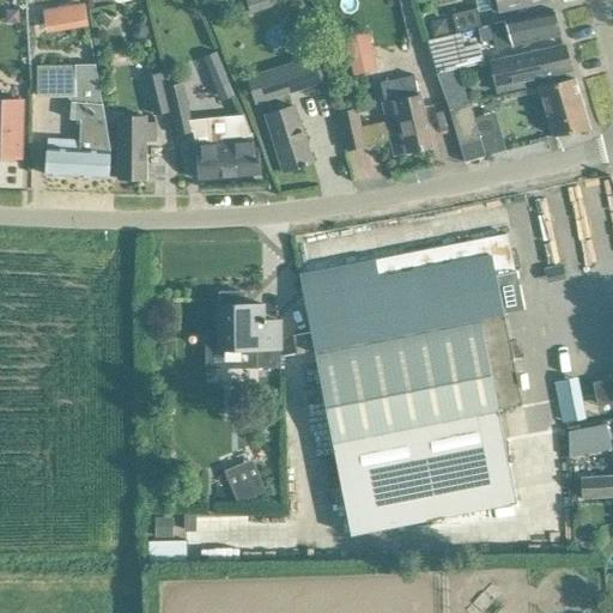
[(28,0),(28,14),(42,14),(42,0),(28,0)]
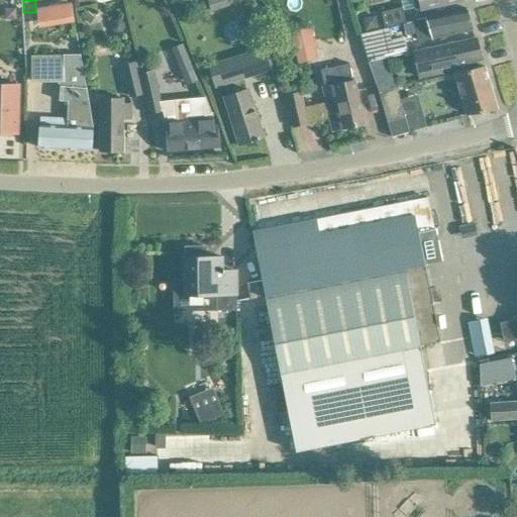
[(207,0),(211,11),(234,4),(232,0),(207,0)]
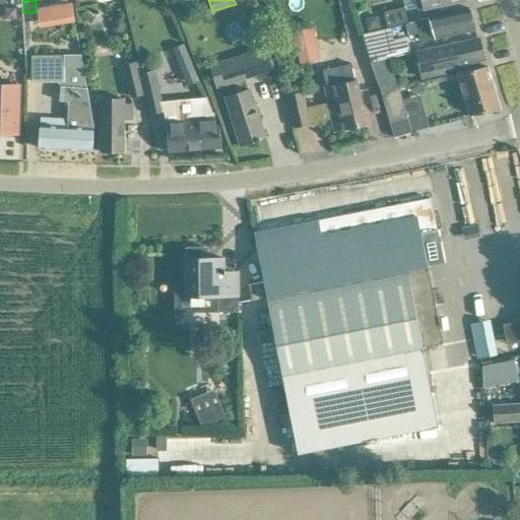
[(465,0),(413,0),(416,10),(446,4),(465,0)]
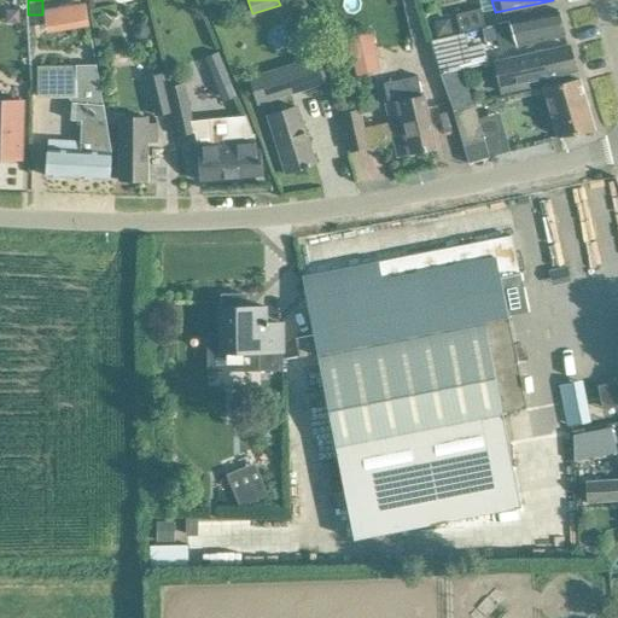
[(86,5),(76,6),(80,29),(89,28),(86,5)]
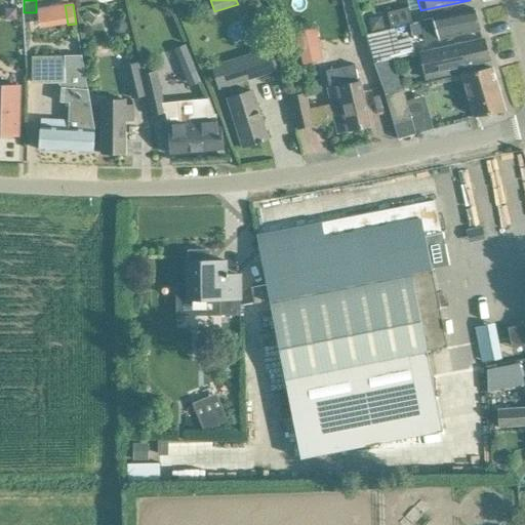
[(408,7),(388,12),(391,27),(411,23),(408,7)]
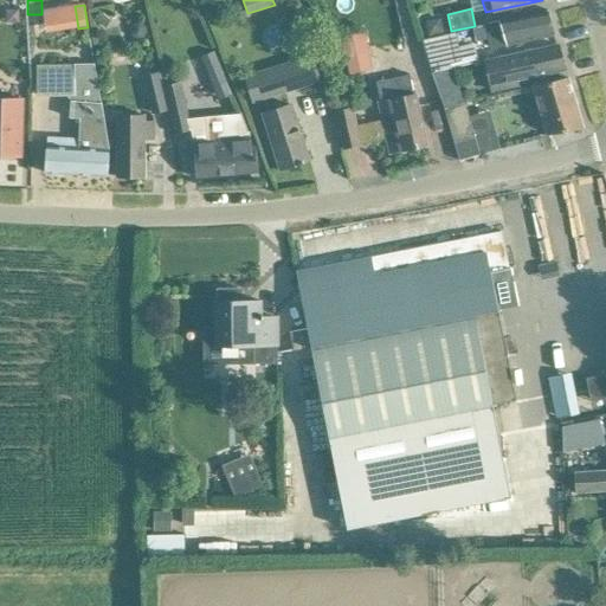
[(555,34),(548,11),(523,15),(485,23),(490,37),(503,34),(507,45),(555,34)]
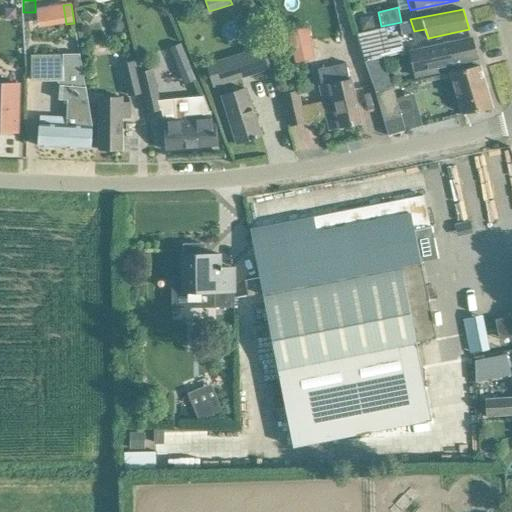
[(84,10),(79,16),(88,21),(92,15),(84,10)]
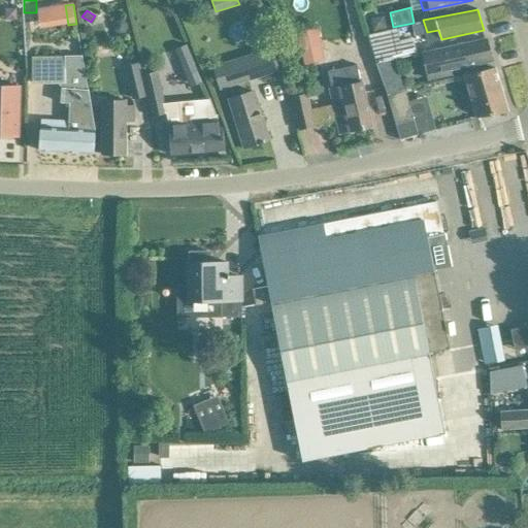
[(116,22),(113,26),(114,32),(121,34),(125,32),(127,28),(126,23),(122,20),(116,22)]
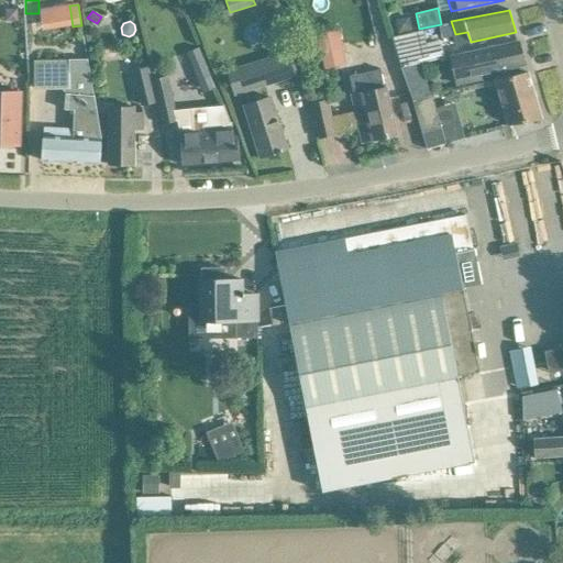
[(342,48),(338,31),(316,36),(320,54),(342,48)]
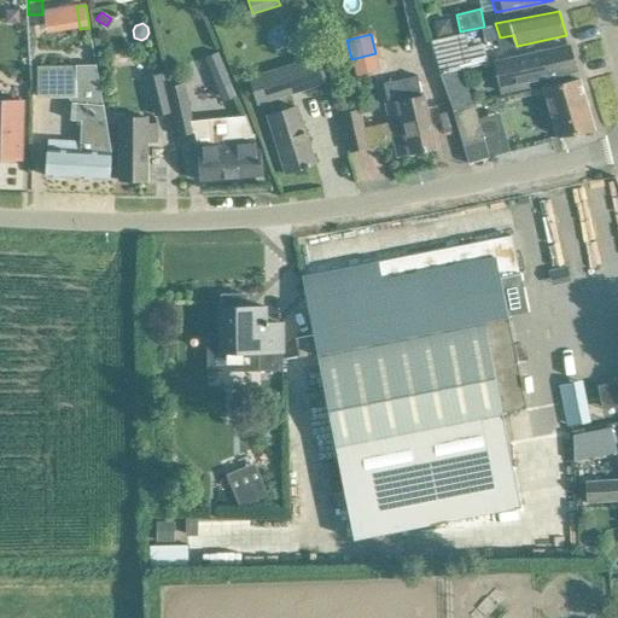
[(500,44),(464,52),(456,54),(458,59),(438,64),(441,73),(459,68),(460,70),(465,69),(503,58),(500,44)]
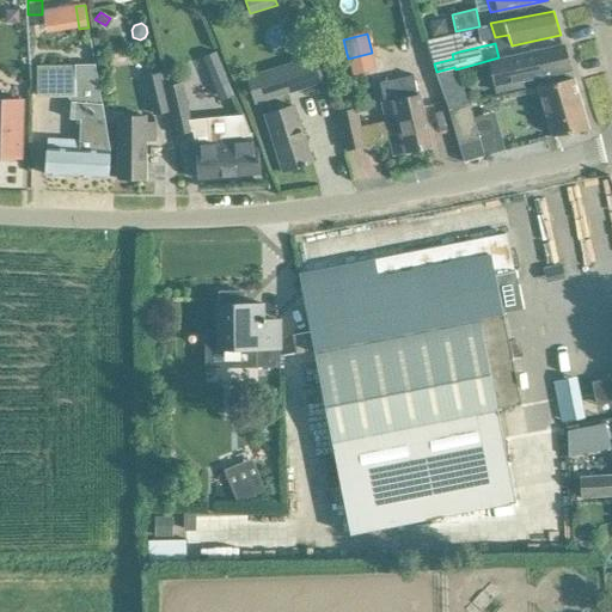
[(570,68),(563,46),(489,61),(499,97),(516,92),(514,81),(570,68)]
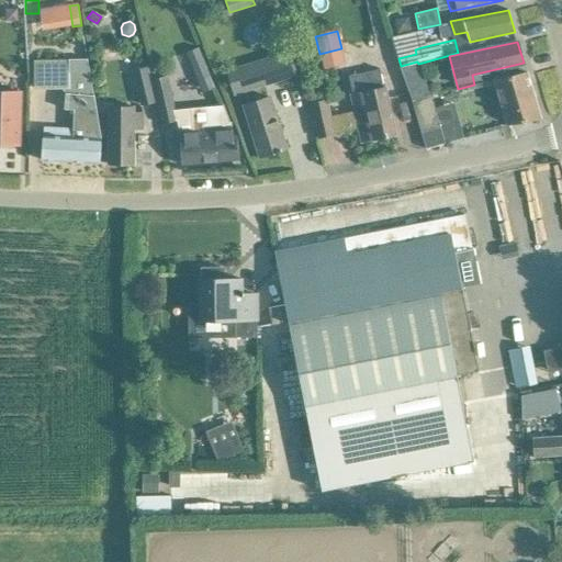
[(216,89),(199,47),(187,53),(204,93),(216,89)]
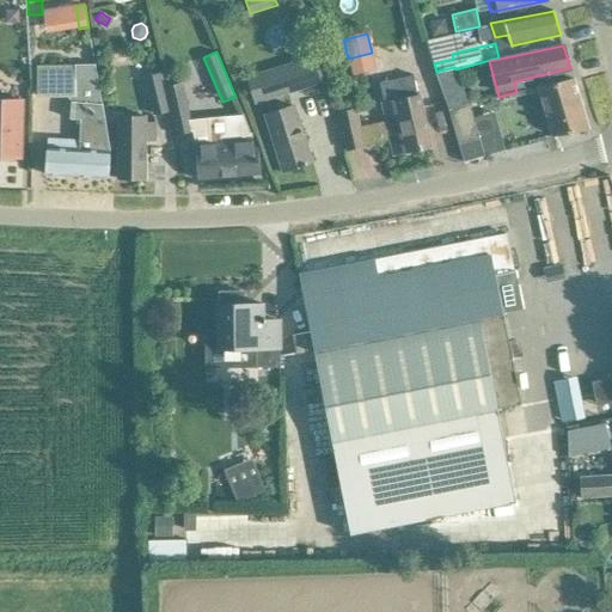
[(317,55),(259,73),(268,101),(325,83),(317,55)]
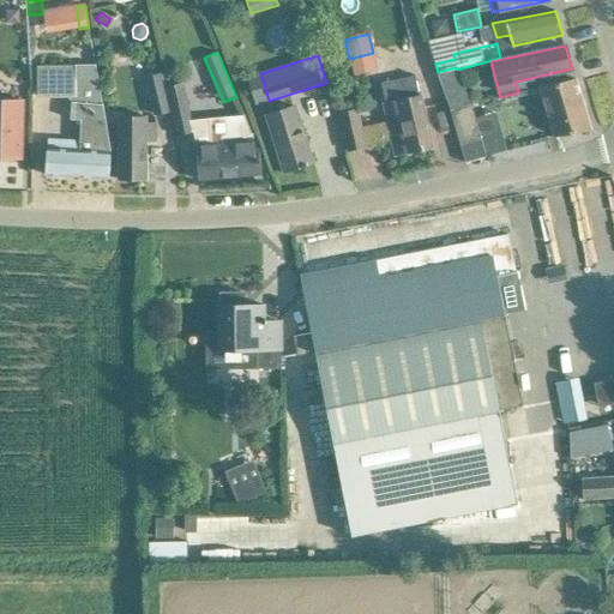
[(92,65),(37,66),(37,97),(71,97),(71,119),(80,120),(79,143),(48,142),(46,175),(108,179),(109,155),(92,65)]
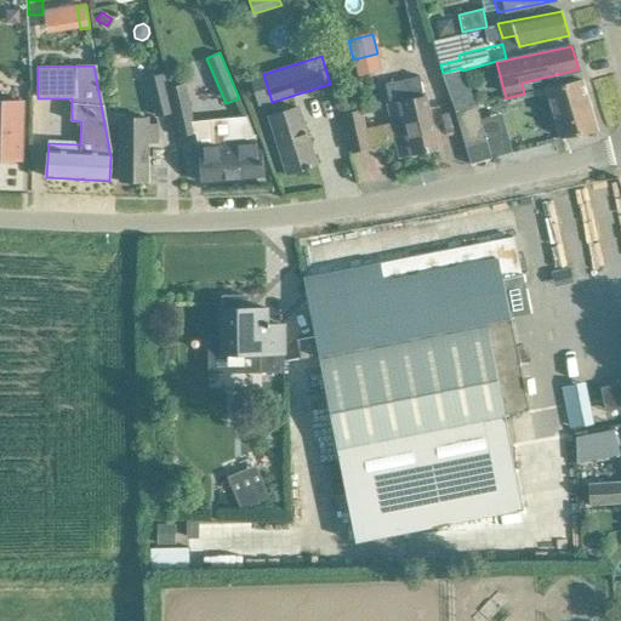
[(446,75),(450,92),(471,87),(467,70),(446,75)]
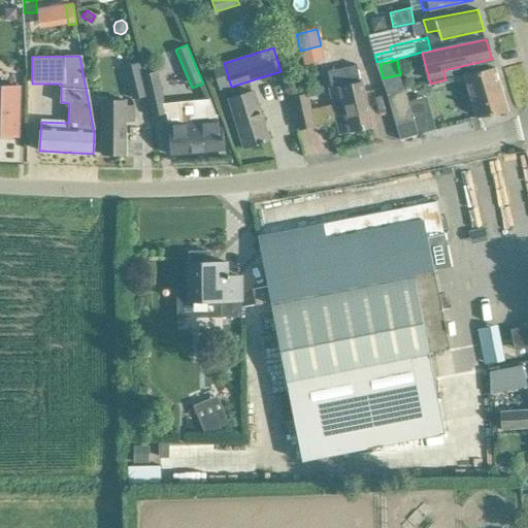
[(145,96),(137,63),(124,66),(132,99),(145,96)]
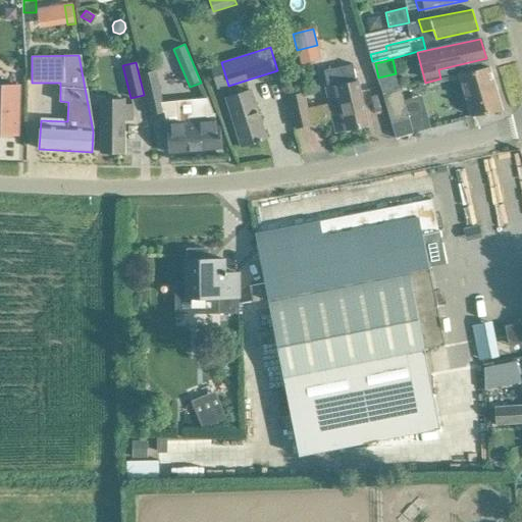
[(368,125),(358,81),(356,81),(353,64),(323,70),(327,88),(325,88),(329,105),(307,110),(310,125),(332,119),(335,133),(368,125)]
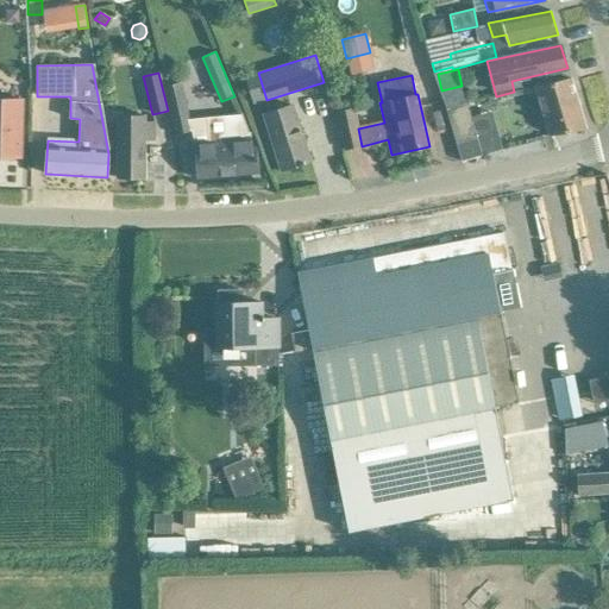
[(585,127),(571,79),(535,87),(550,135),(585,127)]
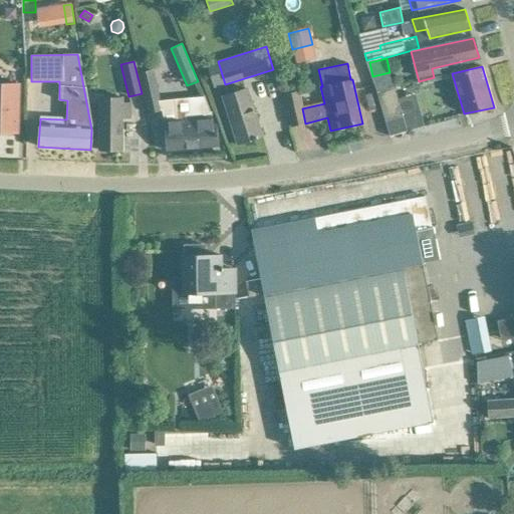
[(162,110),(153,69),(139,72),(148,113),(162,110)]
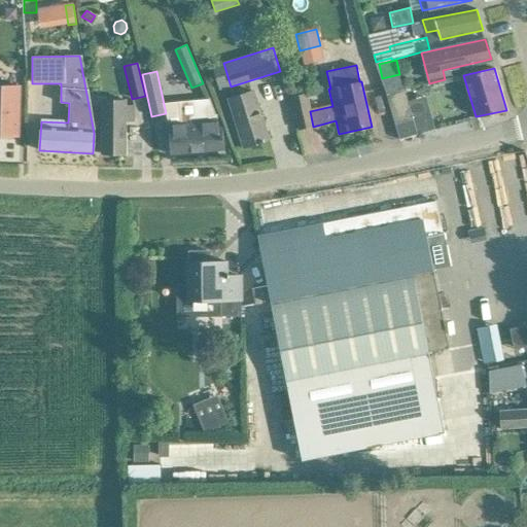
[(0,85),(0,135),(19,136),(20,86),(0,85)]
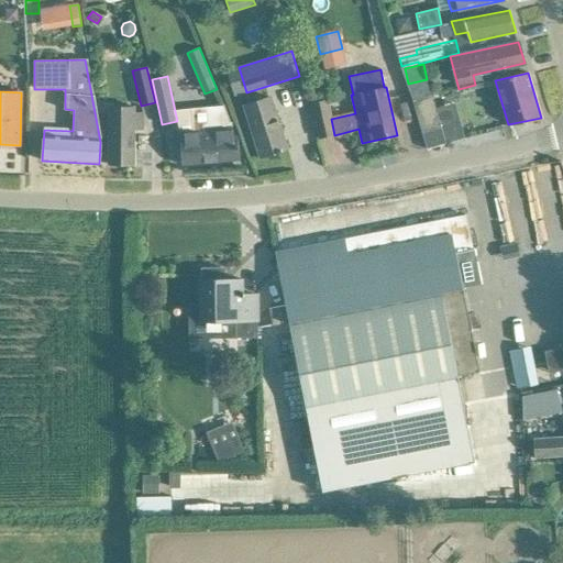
[(421,132),(440,127),(430,96),(411,101),(421,132)]
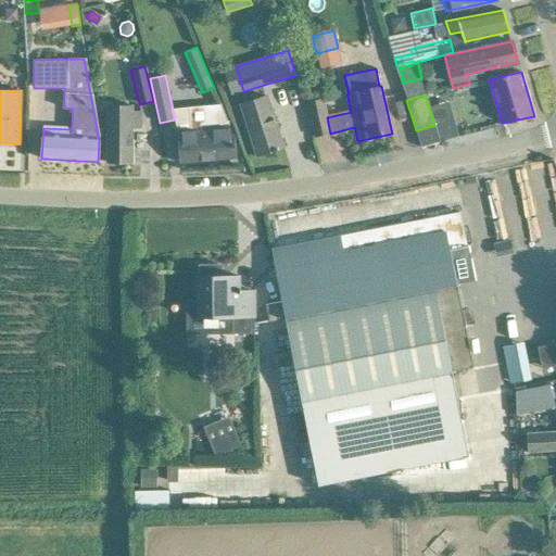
[(283,147),(277,126),(267,96),(241,104),(256,155),(283,147)]
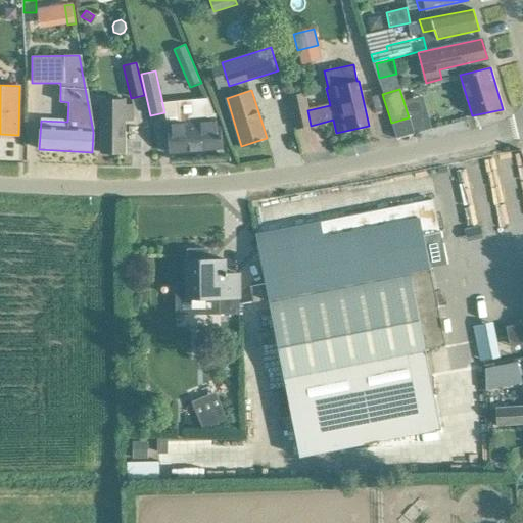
[(311,126),(307,110),(303,93),(289,96),(296,129),(311,126)]
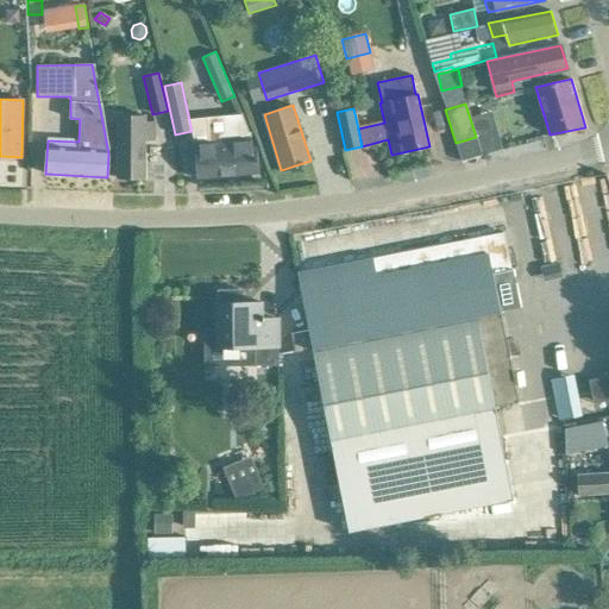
[(209,143),(195,144),(198,177),(258,173),(256,146),(252,148),(251,132),(250,132),(243,114),(207,118),(209,143)]
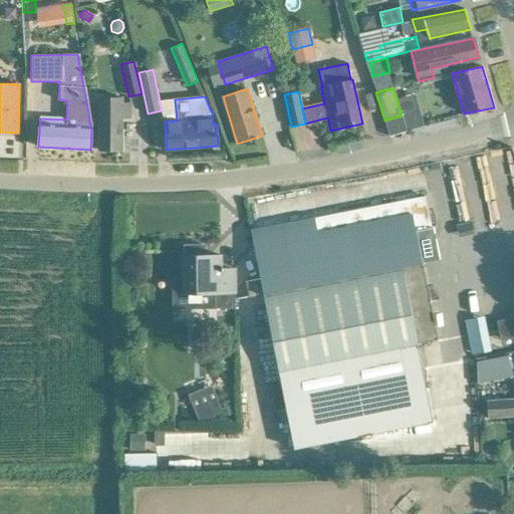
[(131,117),(132,103),(122,103),(122,98),(99,97),(99,130),(99,150),(122,151),(122,117),(131,117)]
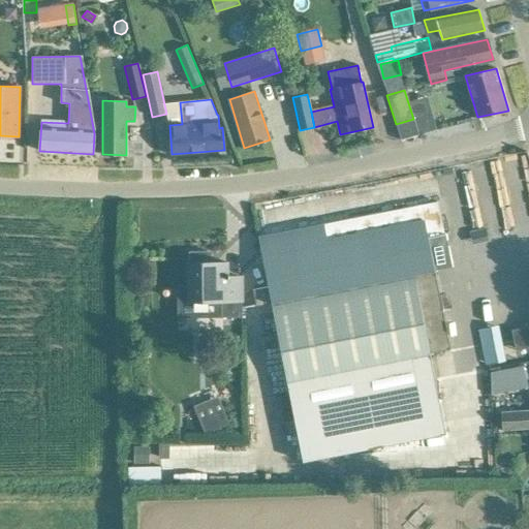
[(258,237),(269,286),(272,303),(287,381),(294,422),(437,394),(430,353),(449,349),(428,239),(444,235),(438,201),(259,237),(259,236),(258,237)]
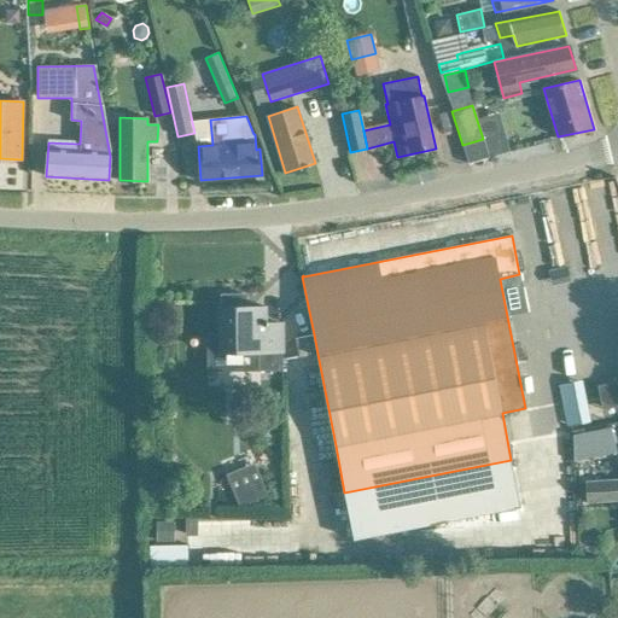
[(221,295),(221,319),(222,353),(258,351),(260,371),(283,371),(283,324),(267,325),(267,320),(266,320),(266,307),(243,307),(243,295),(221,295)]
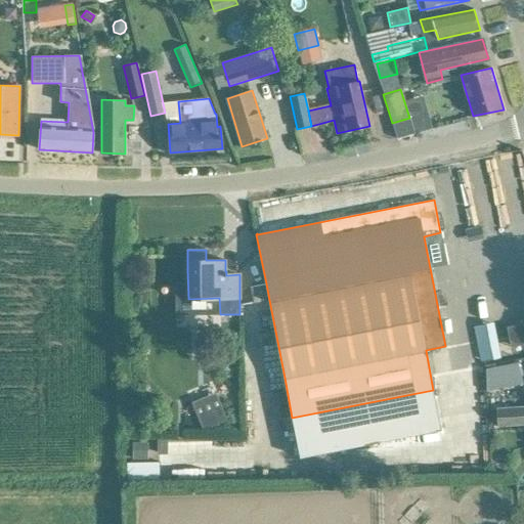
[(254,303),(269,300),(266,284),(251,287),(254,303)]
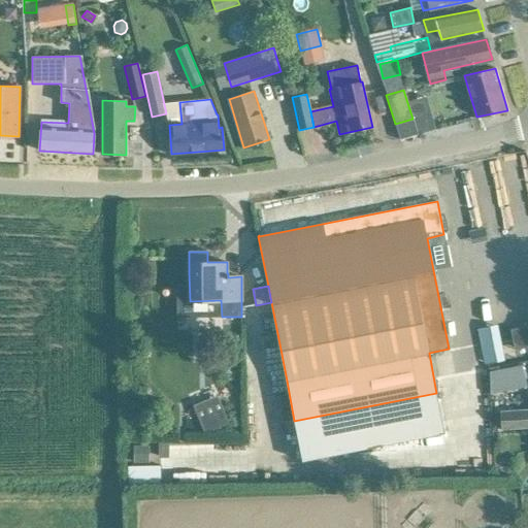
[(480,360),(503,354),(506,364),(519,361),(513,334),(475,343),(480,360)]
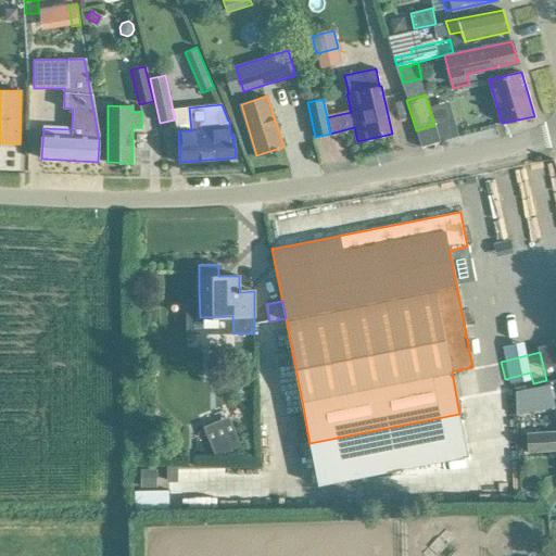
[(551,383),(516,391),(517,415),(555,407),(551,383)]
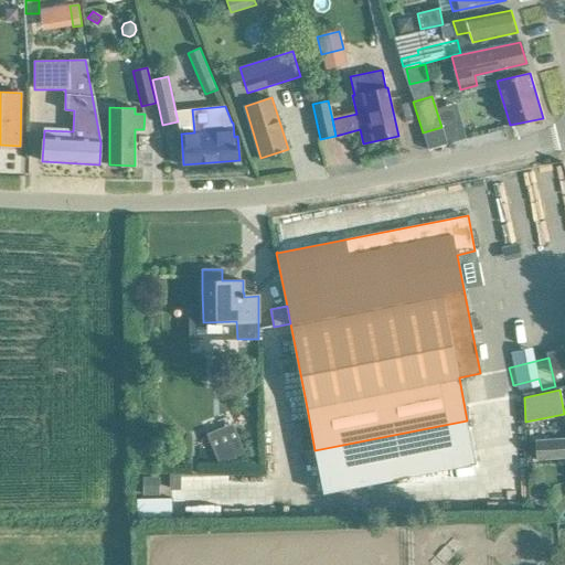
[(243,452),(234,432),(212,439),(221,461),(243,452)]
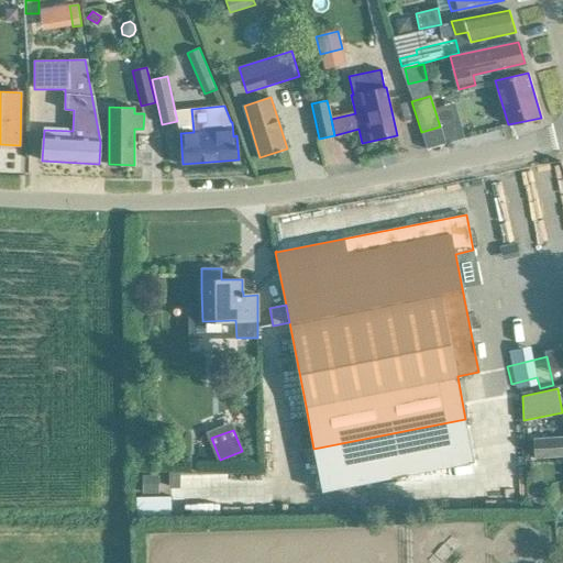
[(536,457),(562,454),(562,437),(534,439),(536,457)]
